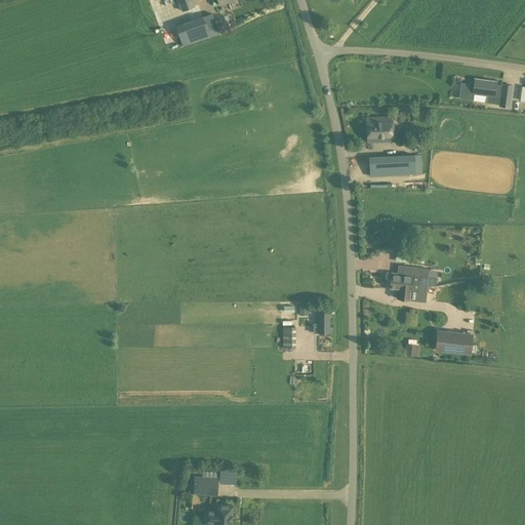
[(175,26),(183,46),(217,33),(210,12),(175,26)]
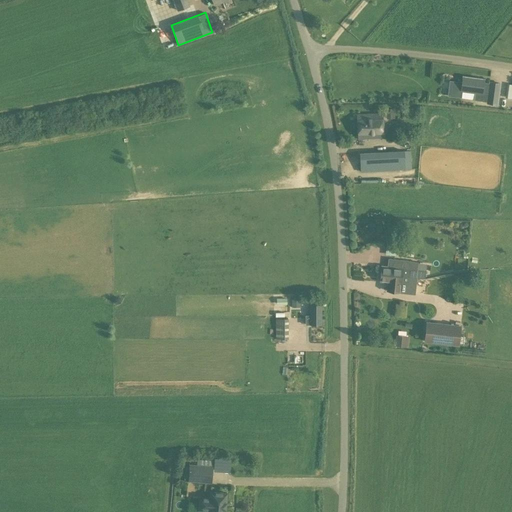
[(450,81),(448,95),(460,96),(461,90),(475,92),(474,99),(487,100),(486,102),(497,103),(500,83),(489,81),(489,83),(483,83),(484,79),(462,76),(461,82),(450,81)]
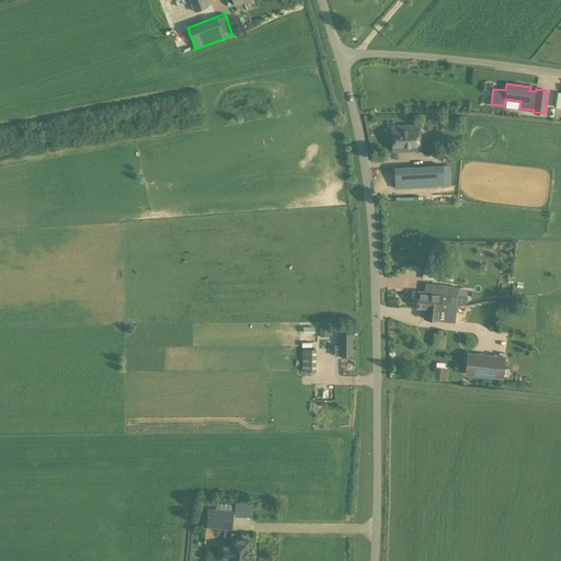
[(419,123),(390,125),(391,152),(421,150),(419,123)]
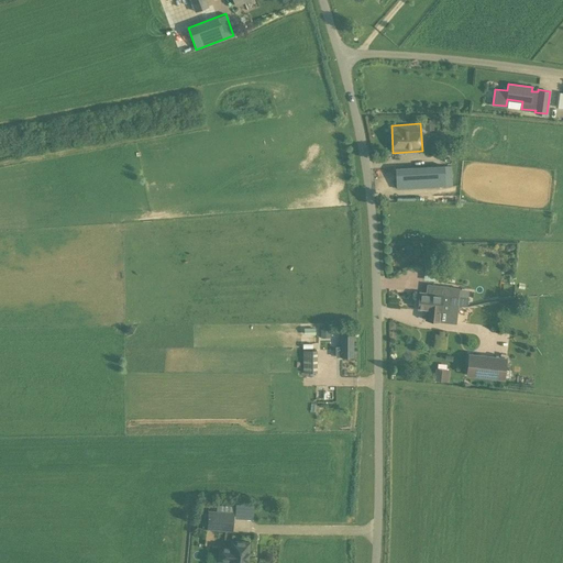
[(452,186),(451,166),(444,166),(444,165),(396,167),(396,180),(397,189),(428,187),(452,186)]
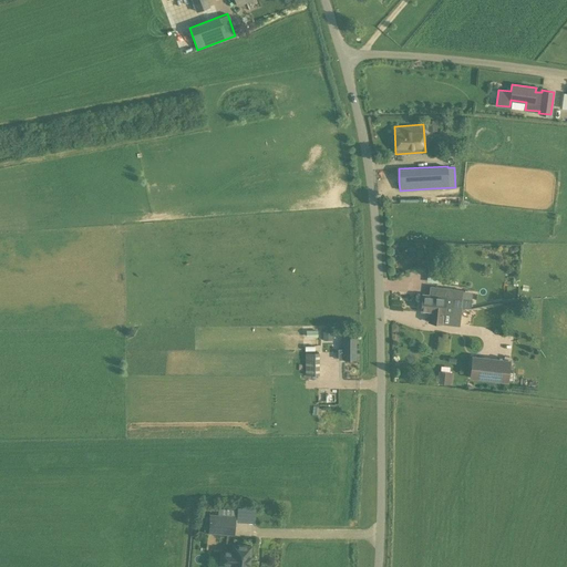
[(430,286),(429,295),(422,295),(421,311),(430,312),(429,321),(451,325),(453,307),(471,309),(472,300),(460,299),(460,306),(453,305),(454,289),(430,286)]
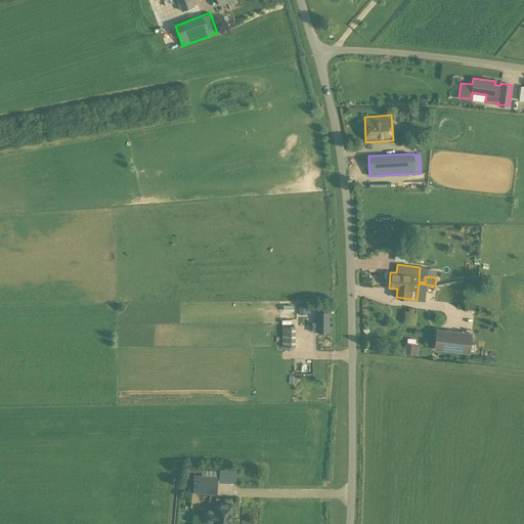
[(298,306),(299,315),(308,314),(307,306),(298,306)]
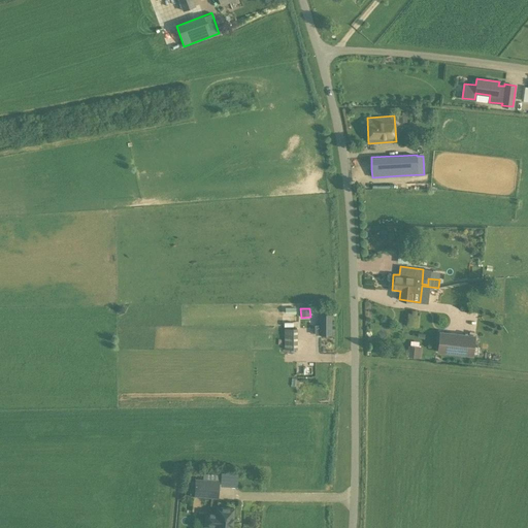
[(314,325),(314,333),(330,333),(330,315),(320,315),(320,325),(314,325)]
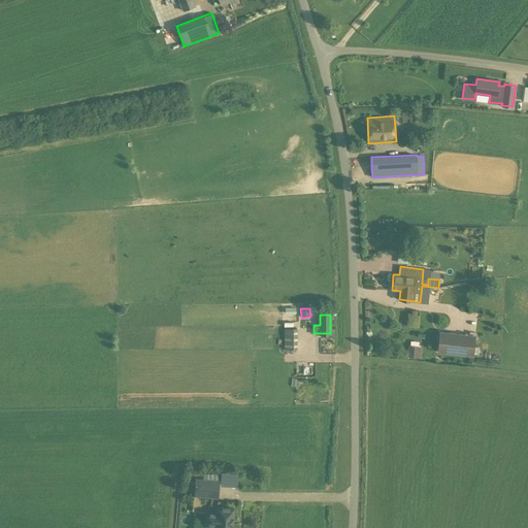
[(284,328),(284,350),(297,350),(297,328),(284,328)]
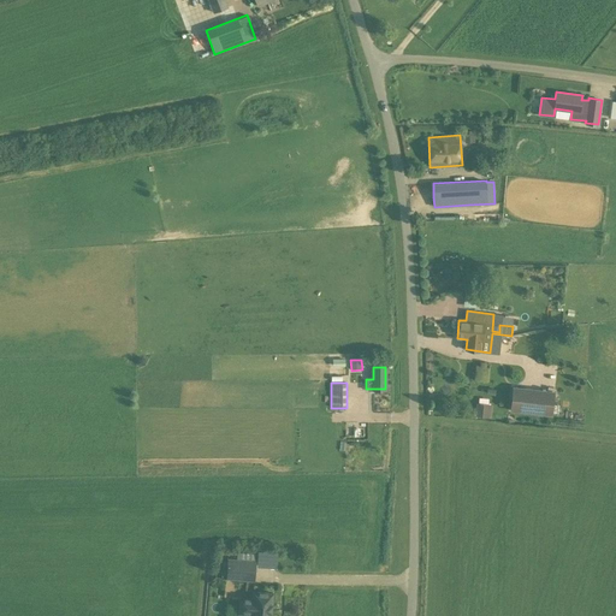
[(510,412),(552,416),(555,391),(513,386),(510,412)]
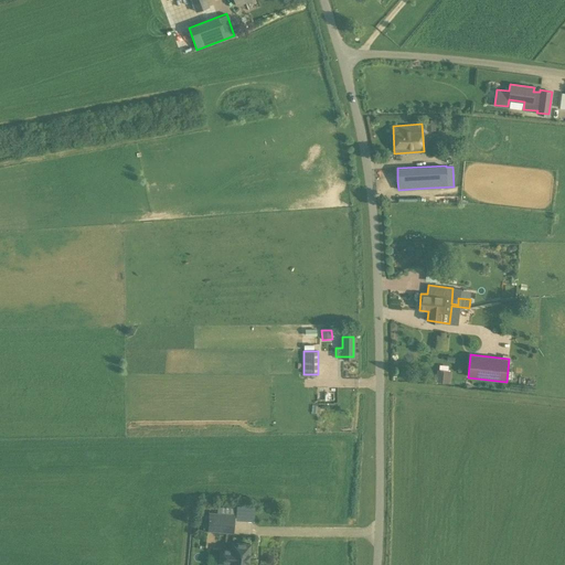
[(437,370),(436,382),(448,383),(449,371),(437,370)]
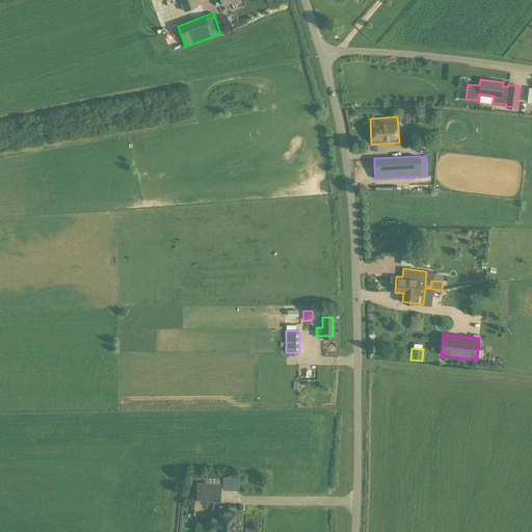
[(219,501),(220,484),(196,482),(195,499),(219,501)]
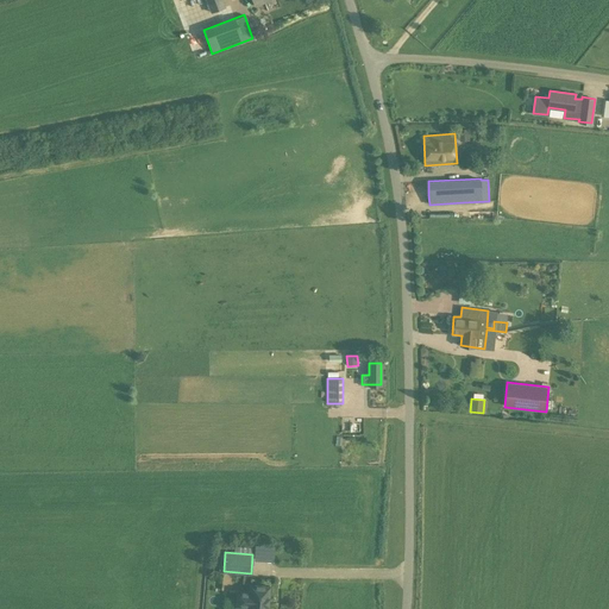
[(250,591),(237,590),(236,606),(249,607),(248,608),(267,608),(269,585),(250,584),(250,591)]
